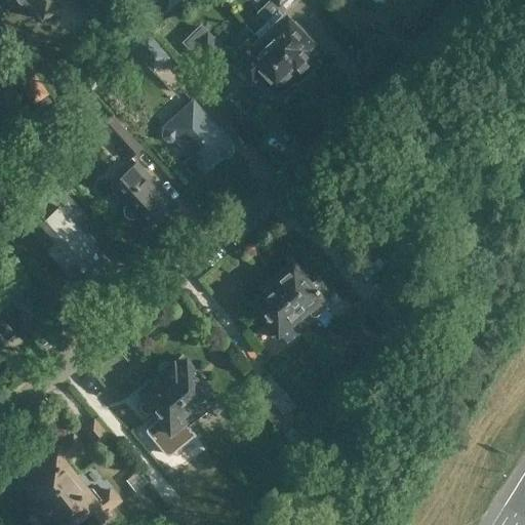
[(14,0),(14,1),(16,2),(17,4),(18,4),(19,5),(22,5),(24,5),(26,5),(27,5),(29,4),(40,19),(68,0),(14,0)]
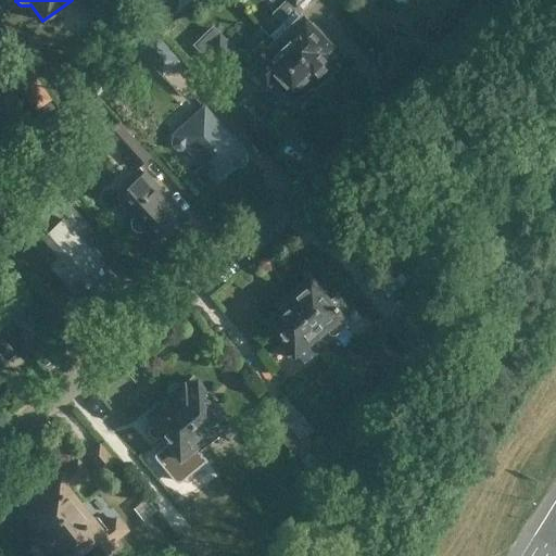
[(268,37),(311,81),(314,85),(343,58),(330,43),(327,46),(295,13),(300,9),(295,5),(300,0),(287,0),(274,13),(283,23),(269,36),(268,37)]
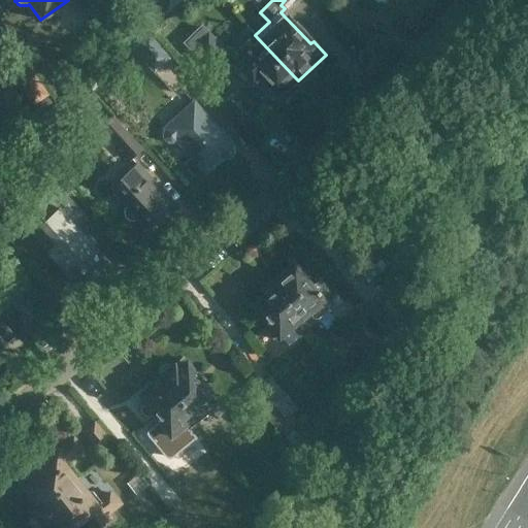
[(276,94),(295,77),(255,35),(256,34),(248,25),(237,34),(241,38),(228,51),(242,65),(239,67),(261,90),(265,91),(270,87),(276,94)]
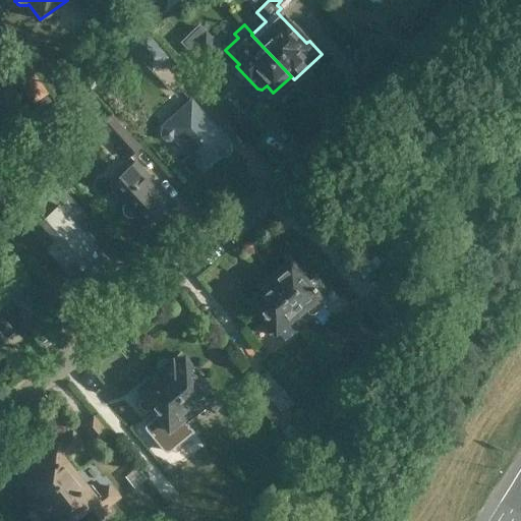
[(192,44),(210,61),(222,49),(205,32),(192,44)]
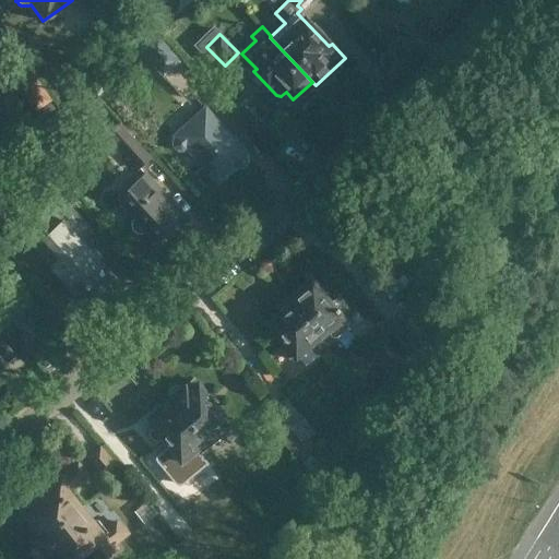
[(180,61),(156,35),(139,51),(163,78),(180,61)]
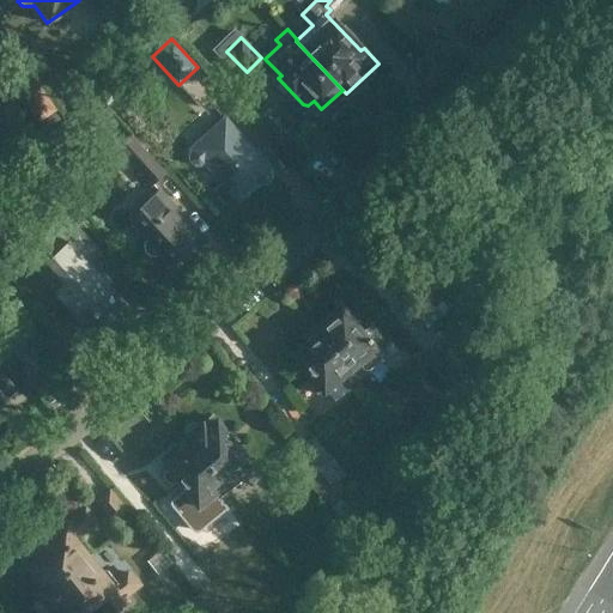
[(29,78),(13,90),(37,120),(52,109),(29,78)]
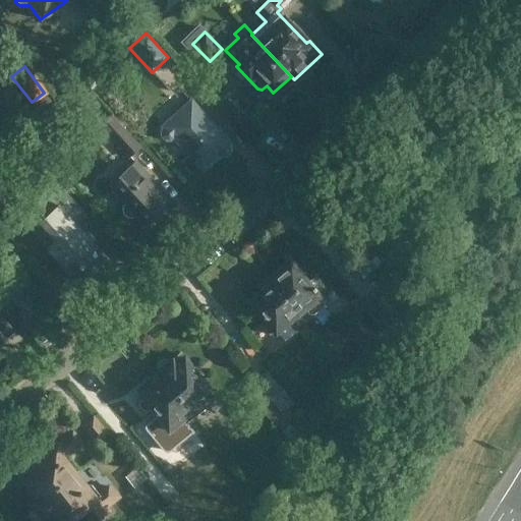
[(80,82),(89,91),(98,82),(90,73),(80,82)]
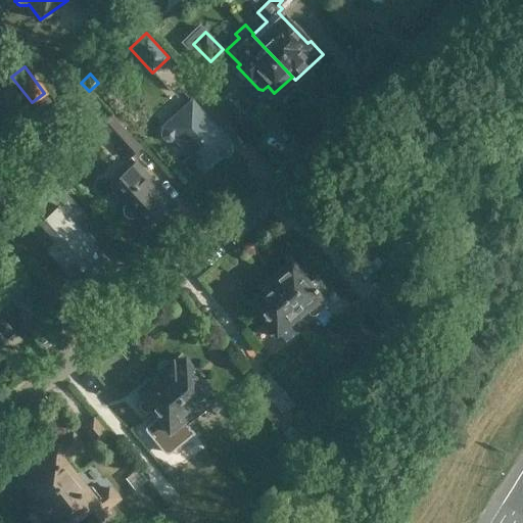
[(163,127),(164,128),(162,132),(163,137),(167,140),(171,141),(175,139),(201,169),(214,157),(219,159),(224,158),(228,154),(230,149),(229,144),(230,143),(192,101),(163,127)]
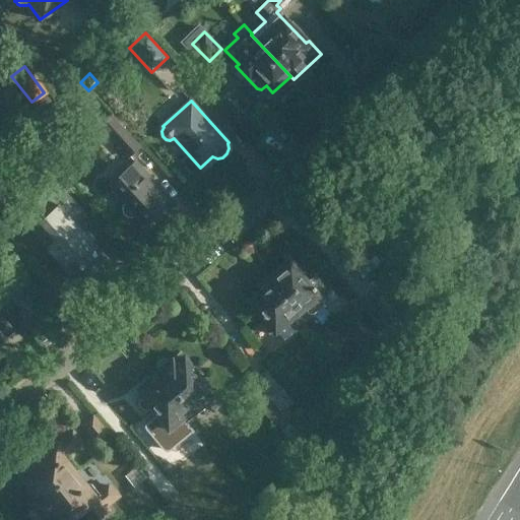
[(128,160),(141,148),(110,114),(96,126),(128,160)]
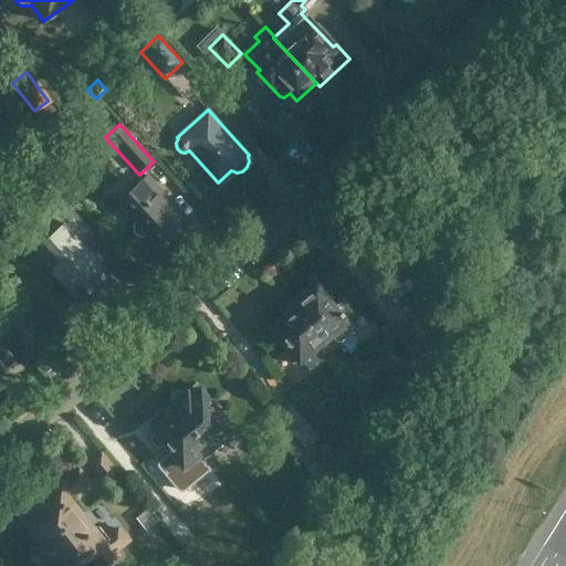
[(164,194),(148,176),(119,202),(136,220),(133,224),(133,230),(135,234),(139,237),(145,237),(149,234),(158,244),(187,219),(173,202),(170,205),(163,195),(164,194)]
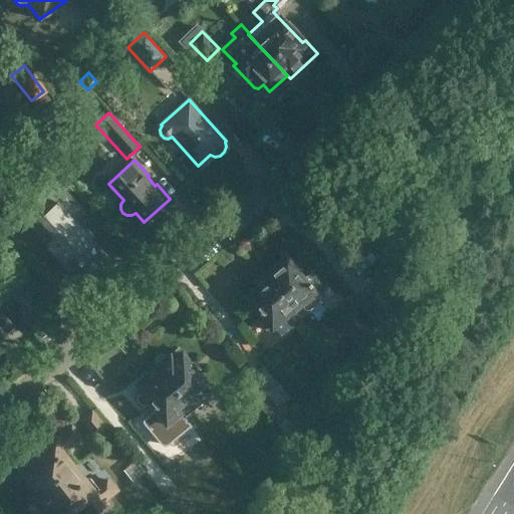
[(105,256),(74,222),(85,211),(53,177),(42,187),(58,205),(40,221),(56,238),(47,246),(63,264),(72,255),(78,263),(77,263),(80,266),(81,265),(87,272),(105,256)]
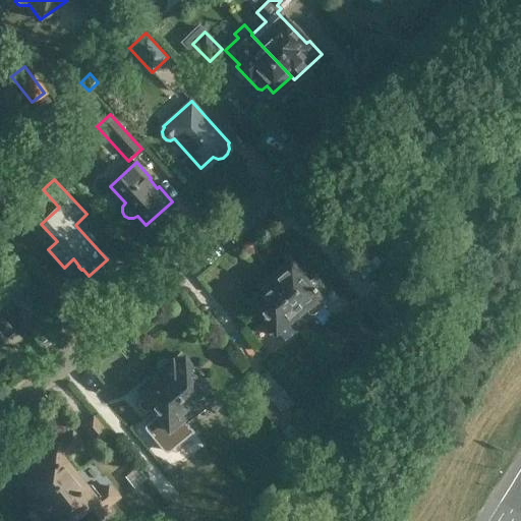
[(269,280),(298,315),(306,309),(310,313),(314,313),(324,307),(324,301),(321,297),(328,291),(315,276),(307,282),(301,273),(303,272),(295,261),(292,264),(291,262),(269,280)]
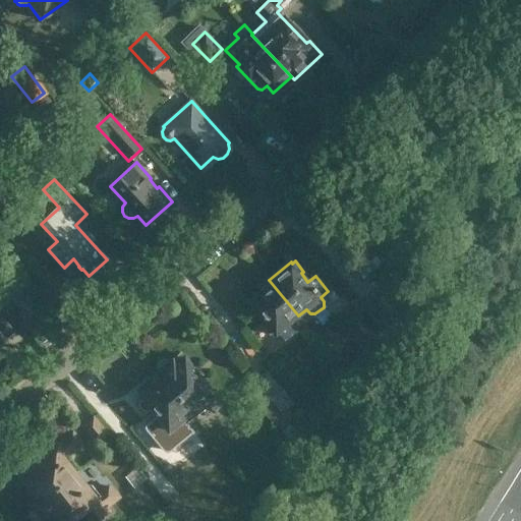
[(277,333),(298,315),(269,280),(269,281),(261,289),(263,291),(249,301),(266,320),(263,323),(272,333),(274,330),(277,333)]
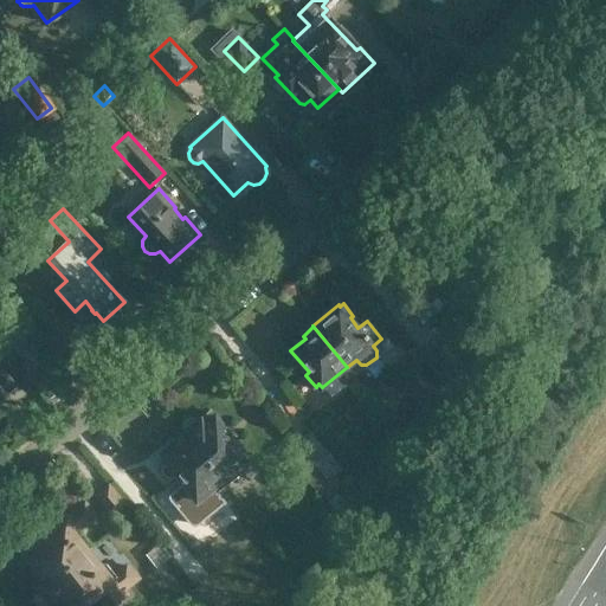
[(457,368),(438,345),(424,356),(443,379),(457,368)]
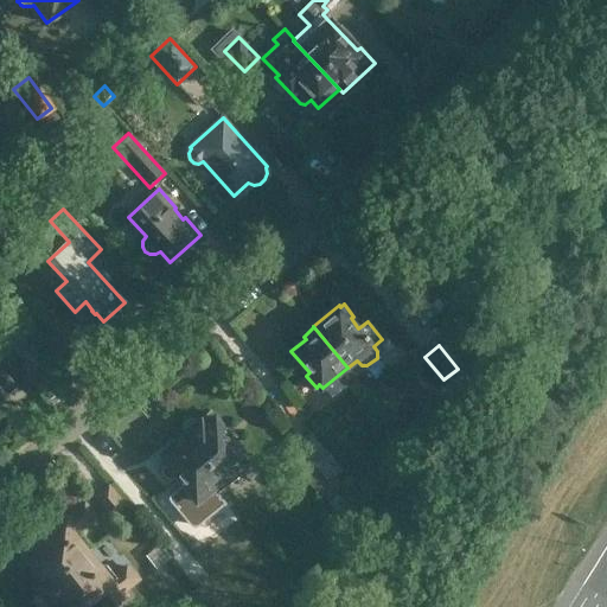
[(0,398),(17,385),(0,365),(0,398)]
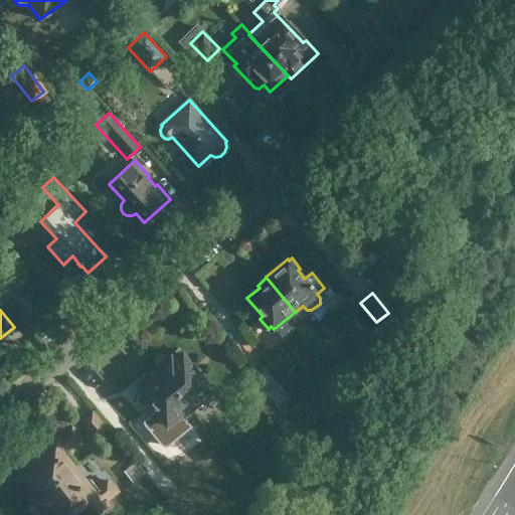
[(34,327),(42,336),(48,331),(40,322),(34,327)]
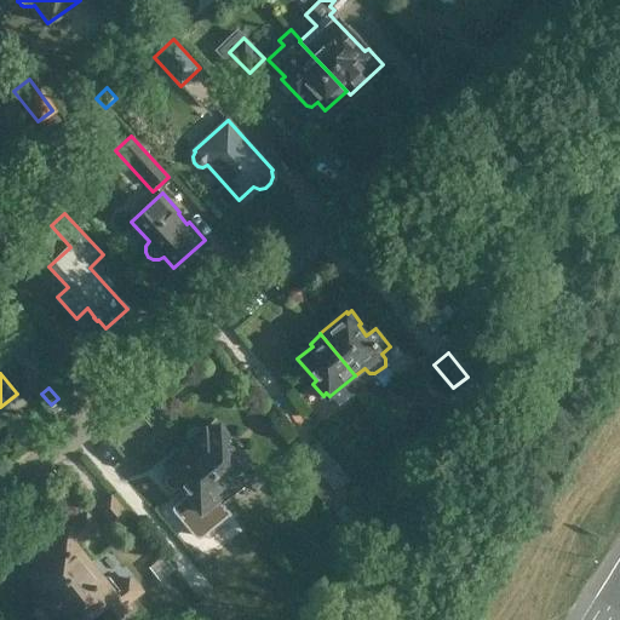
[(193,447),(233,495),(247,483),(252,489),(264,478),(219,424),(208,432),(206,429),(205,429),(204,429),(201,426),(200,426),(199,426),(196,426),(195,426),(193,428),(191,429),(190,430),(189,431),(189,432),(189,434),(189,436),(189,437),(189,438),(190,441),(189,442),(193,447)]
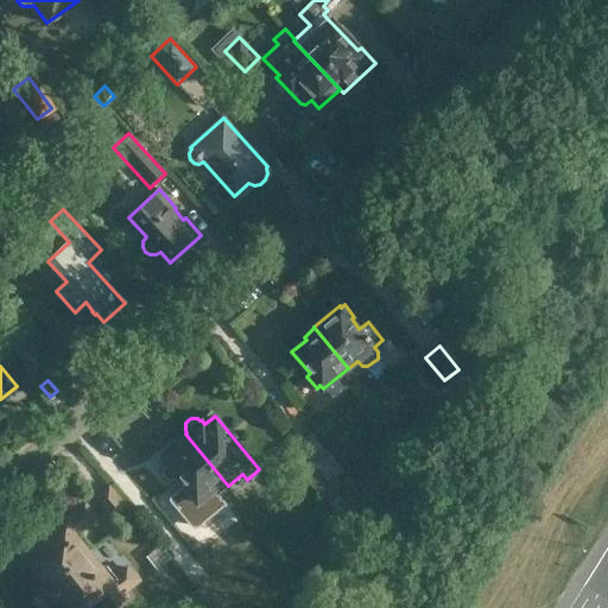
[(298,442),(329,481),(343,469),(312,430),(298,442)]
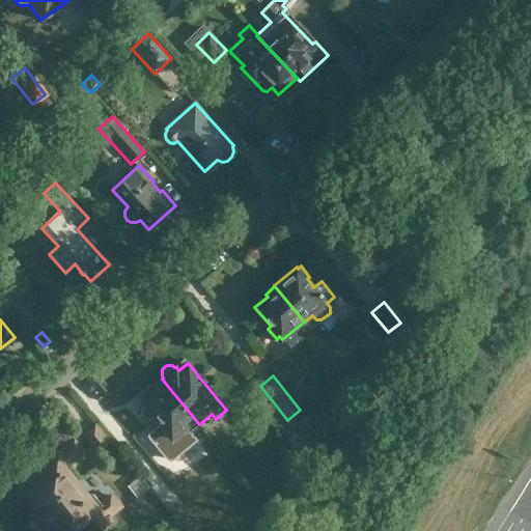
[(204,431),(199,424),(165,383),(140,402),(144,408),(142,412),(144,416),(146,418),(149,419),(152,418),(172,443),(189,429),(196,439),(204,431)]
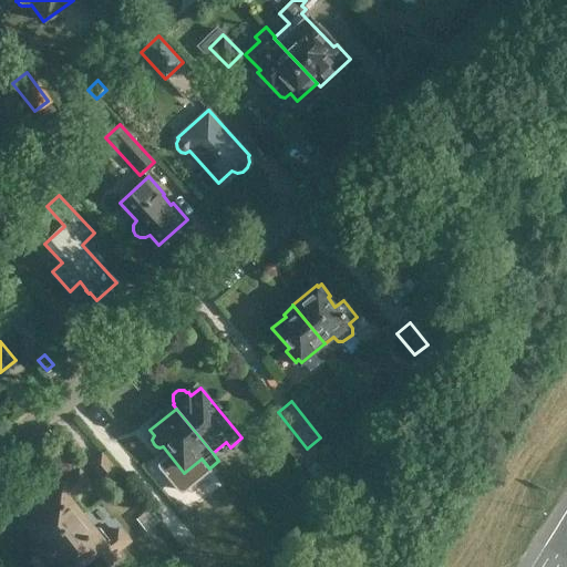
[(316,459),(307,449),(278,412),(266,421),(284,443),(285,443),(305,467),(316,459)]
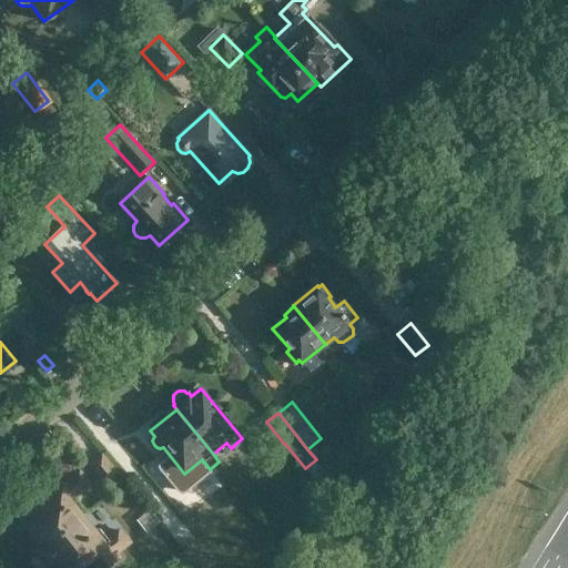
[(103,454),(91,463),(107,483),(119,473),(103,454)]
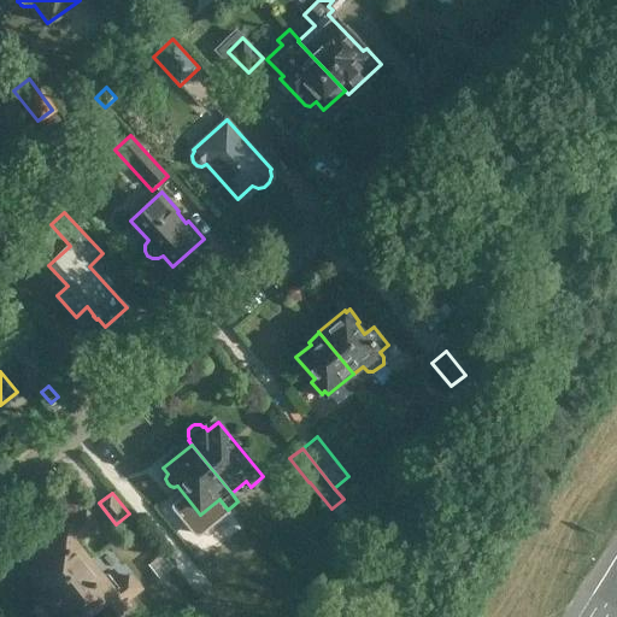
[(345,501),(335,510),(347,524),(357,516),(345,501)]
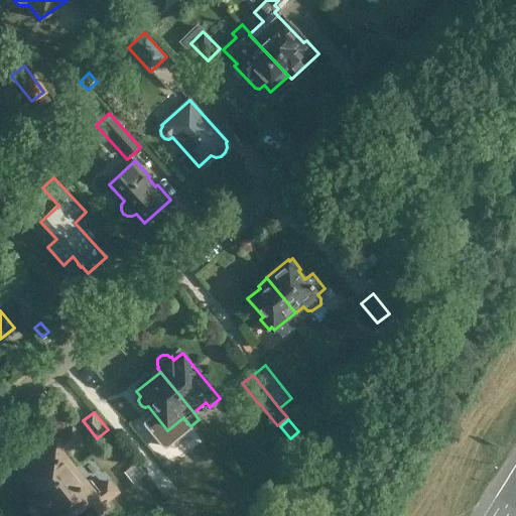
[(41,495),(75,469),(80,465),(68,449),(82,438),(74,428),(63,436),(61,434),(20,469),(41,495)]
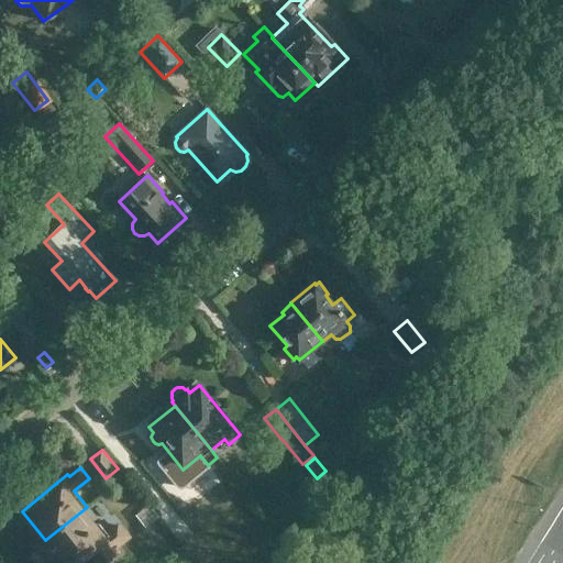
[(81,511),(45,540),(40,545),(51,560),(46,562),(73,562),(86,552),(95,562),(103,562),(119,551),(114,547),(129,536),(119,525),(109,533),(99,522),(95,527),(81,511)]
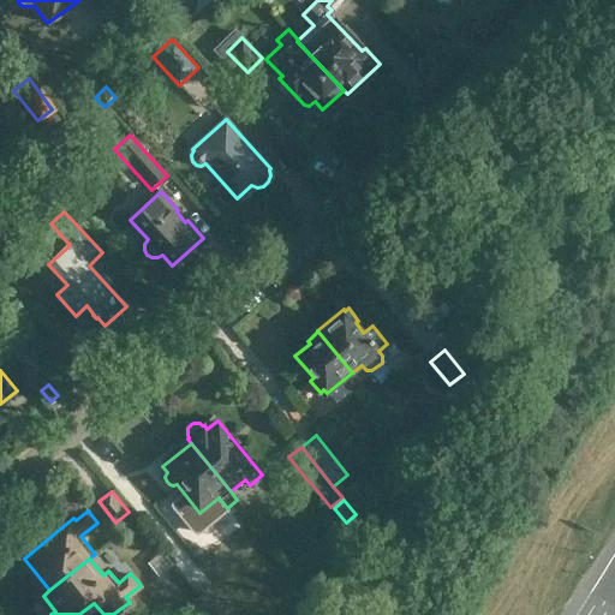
[(215,614),(219,614),(240,598),(222,577),(199,595),(215,614)]
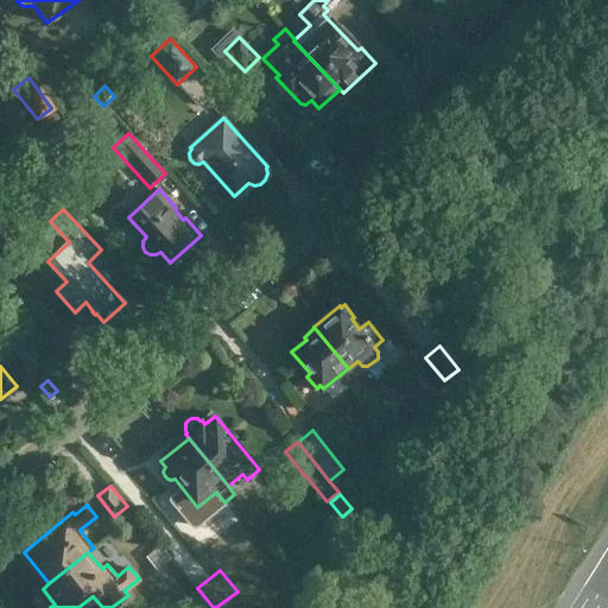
[(302,602),(302,601),(302,599),(302,597),(301,596),(299,595),(298,594),(297,593),(296,591),(295,591),(292,591),(291,591),(290,591),(287,593),(286,594),(285,595),(285,596),(284,597),(284,599),(284,601),(284,602),(284,603),(285,605),(285,607),(286,607),(287,607),(297,607),(298,607),(299,607),(301,605),(302,603),(302,602)]
